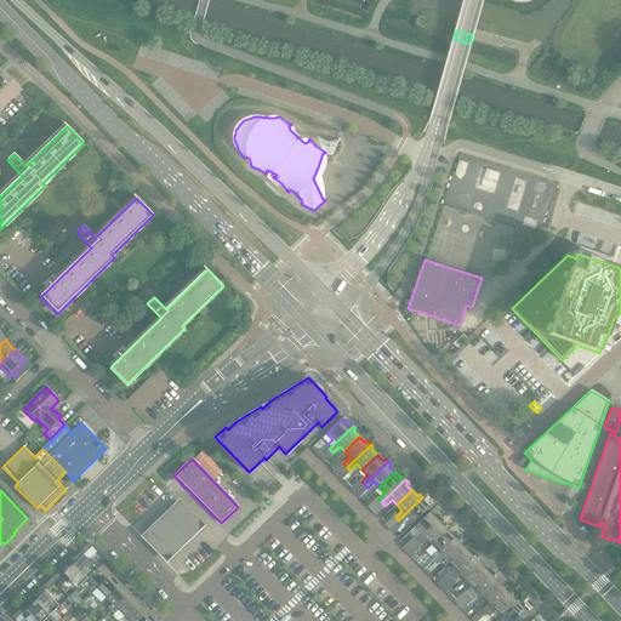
[(180,497),(140,534),(165,560),(205,524),(180,497)]
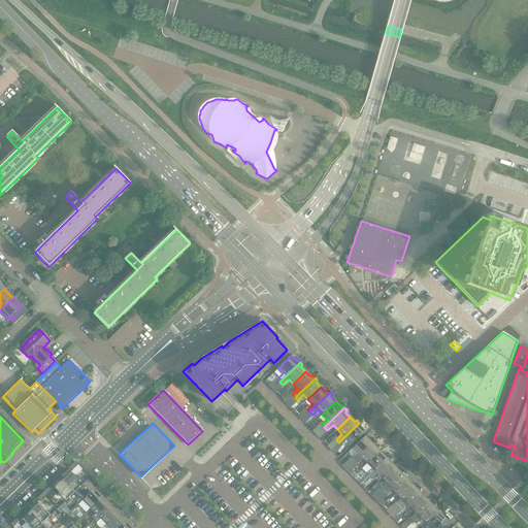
[(352,444),(364,432),(360,428),(360,425),(361,425),(359,423),(338,442),(341,446),(348,440),(352,444)]
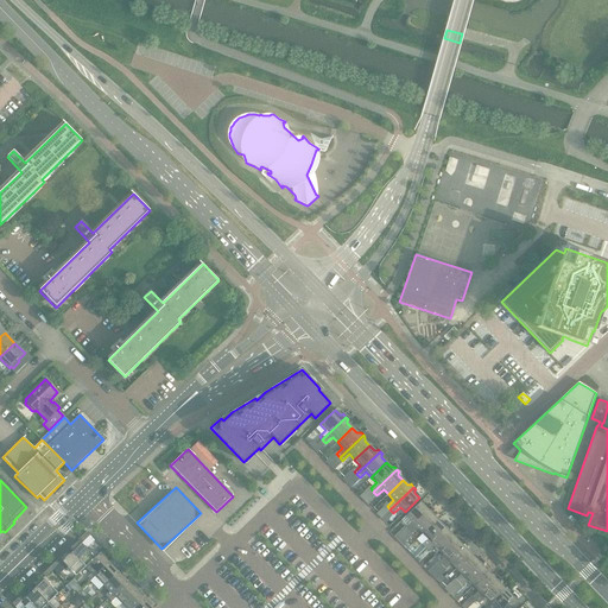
[(407,532),(431,508),(429,506),(428,507),(424,507),(419,504),(405,517),(410,523),(404,529),(407,532)]
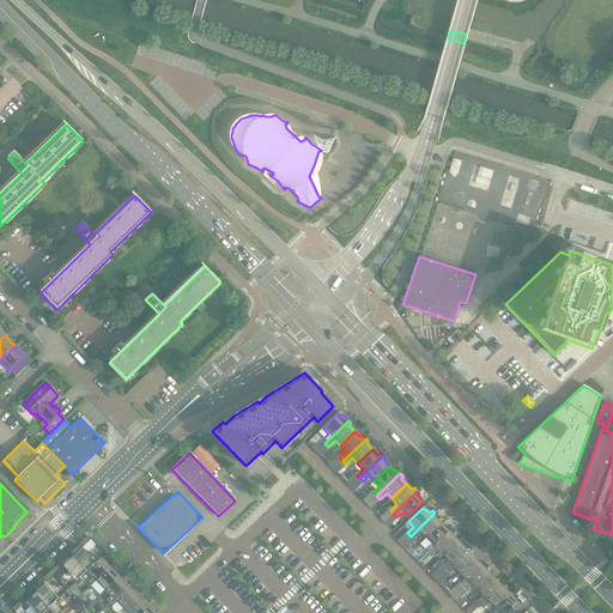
[(425,539),(439,525),(436,521),(436,516),(437,516),(435,513),(411,536),(414,539),(420,533),(425,539)]
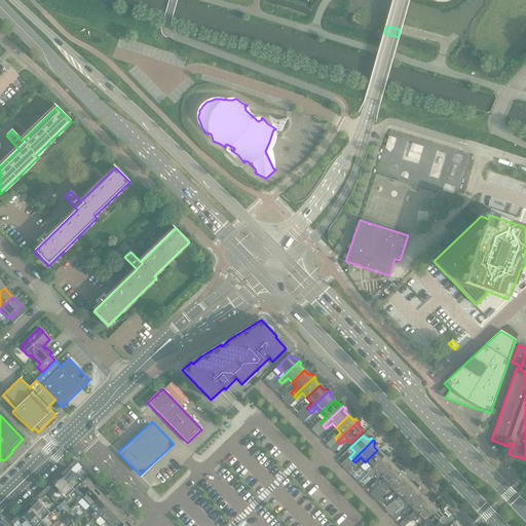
[(367,475),(387,455),(385,453),(384,454),(381,454),(377,450),(365,462),(370,467),(365,473),(367,475)]
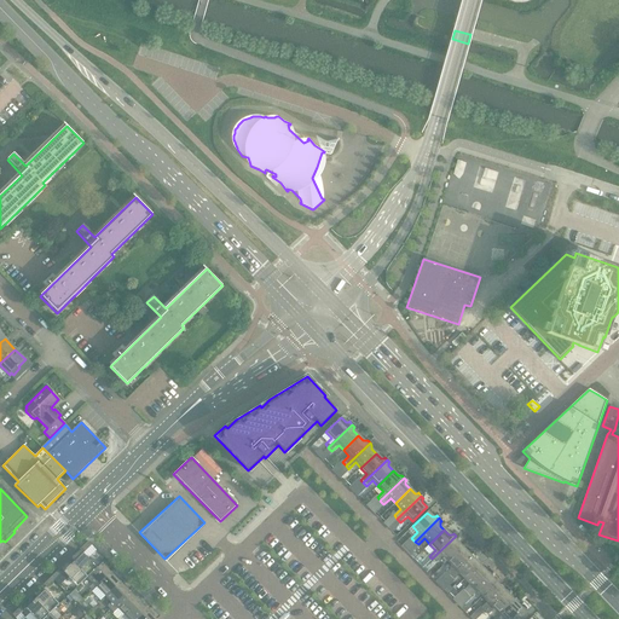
[(446,562),(462,548),(457,543),(457,539),(458,538),(456,536),(432,559),(435,562),(441,556),(446,562)]
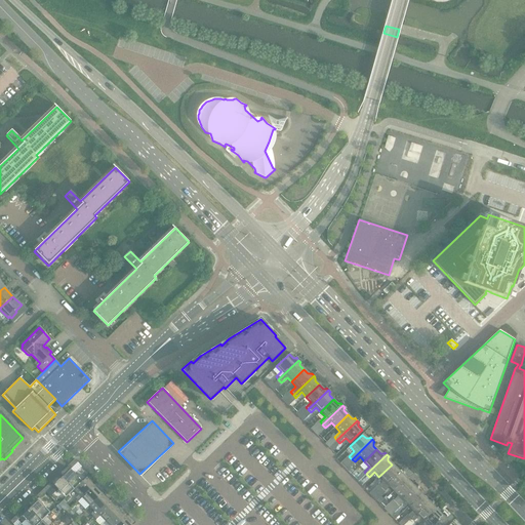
[(71,469),(77,462),(74,459),(68,466),(71,469)]
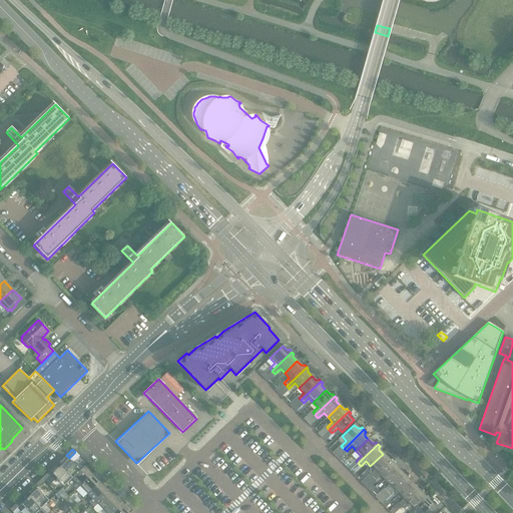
[(373,478),(392,459),(390,457),(389,458),(387,458),(383,454),(370,466),(375,470),(370,475),(373,478)]
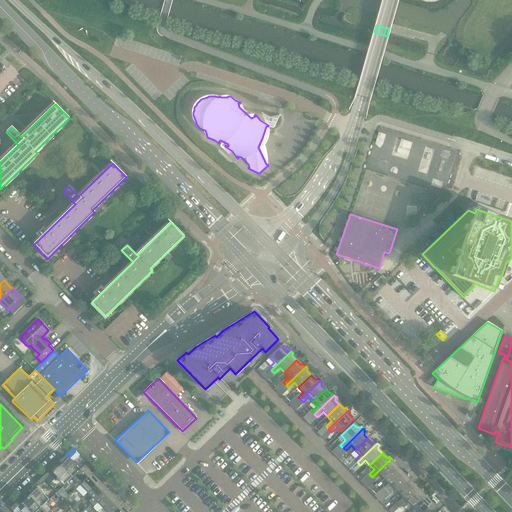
[(80,469),(68,457),(66,460),(64,460),(63,461),(63,462),(60,465),(72,477),(80,469)]
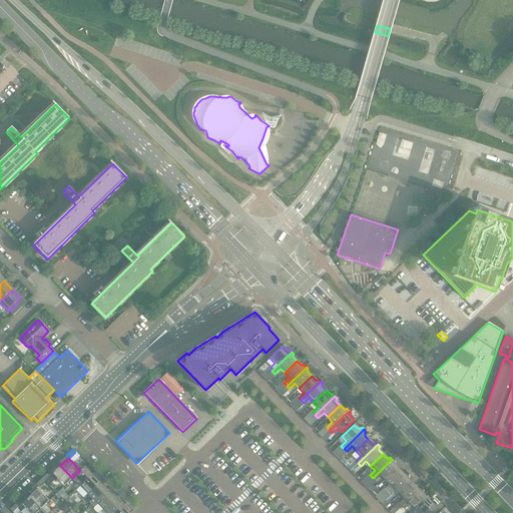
[(385,480),(397,469),(393,465),(393,462),(394,461),(392,459),(373,478),(375,481),(380,476),(385,480)]
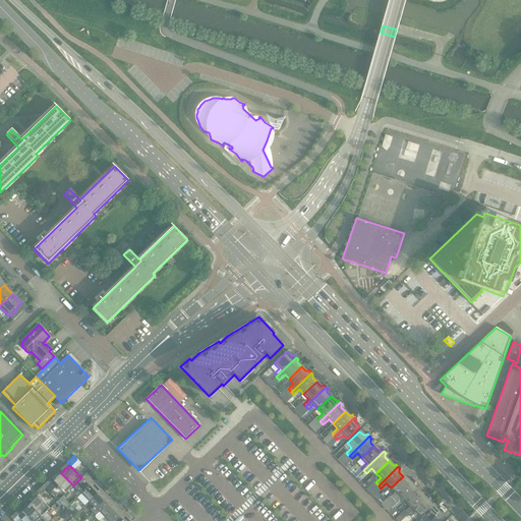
[(73,485),(61,473),(58,476),(57,475),(56,477),(55,479),(53,481),(65,494),(73,485)]
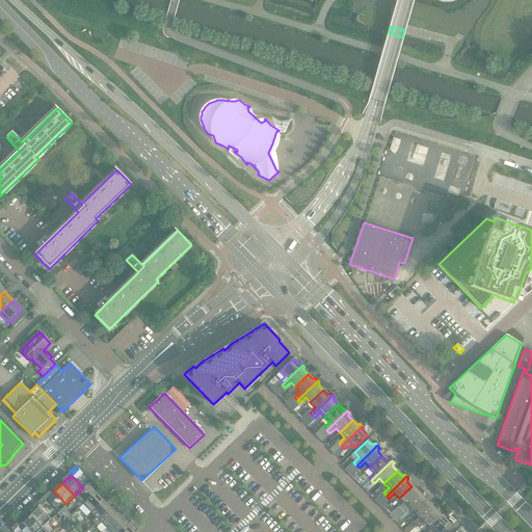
[(79,508),(96,493),(94,490),(94,489),(91,486),(90,487),(87,484),(83,487),(75,496),(80,501),(76,505),(79,508)]
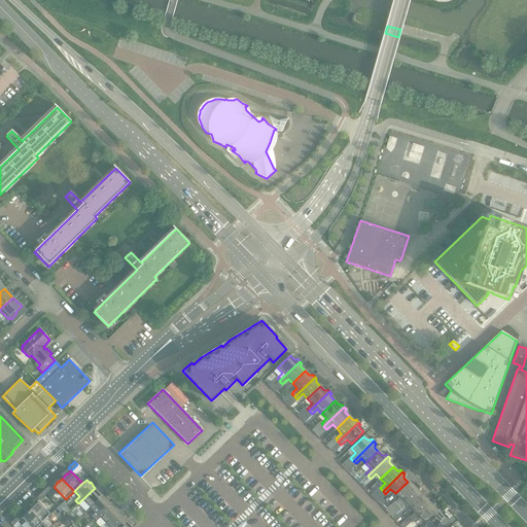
[(397,506),(418,486),(416,484),(414,485),(412,485),(408,482),(395,493),(399,498),(394,503),(397,506)]
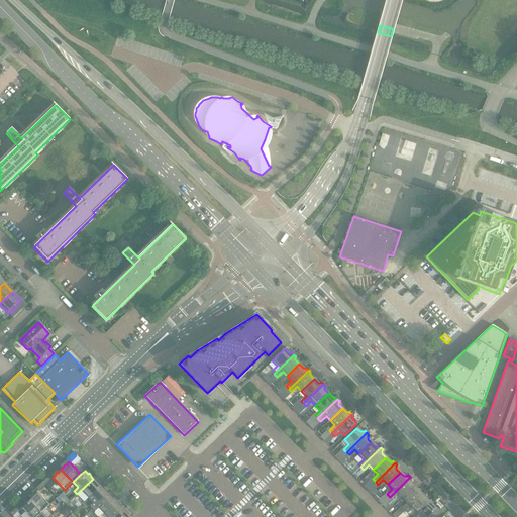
[(44,486),(50,480),(47,477),(41,483),(44,486)]
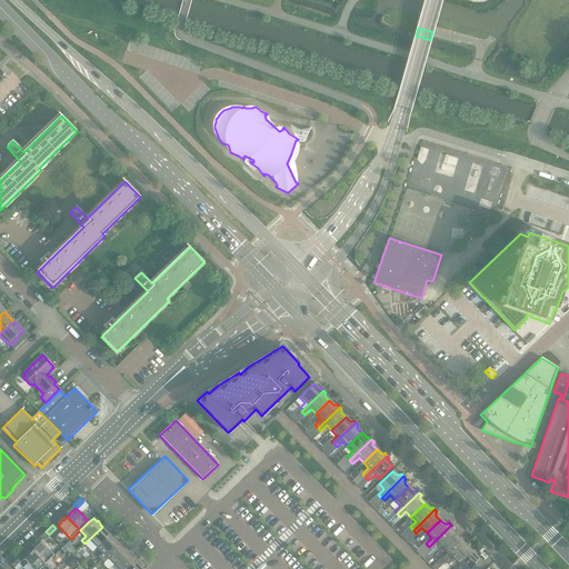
[(442,549),(457,536),(452,531),(452,528),(453,528),(451,525),(429,547),(432,549),(438,545),(442,549)]
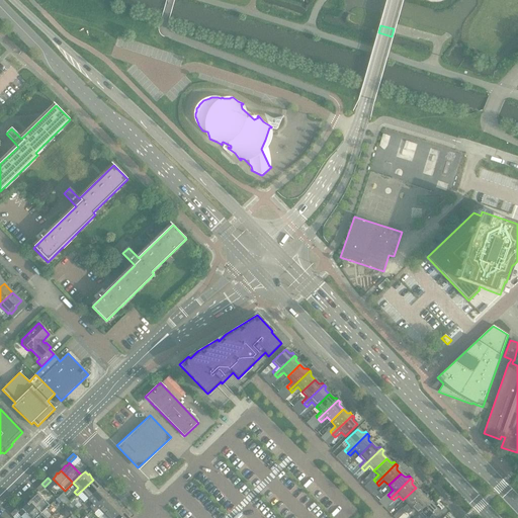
[(88,499),(100,488),(99,486),(99,485),(97,482),(96,483),(93,480),(77,495),(80,498),(84,494),(88,499)]
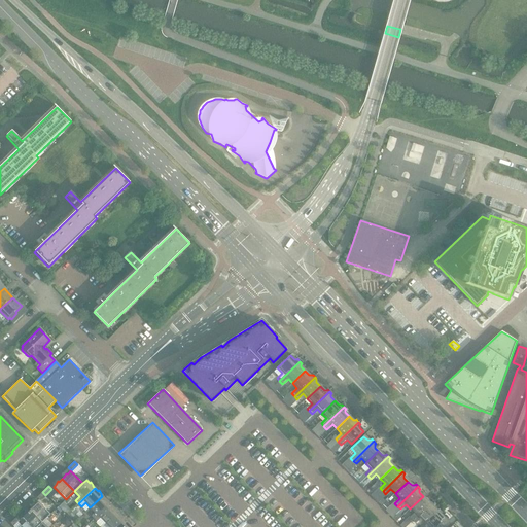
[(39,501),(45,495),(42,492),(36,498),(39,501)]
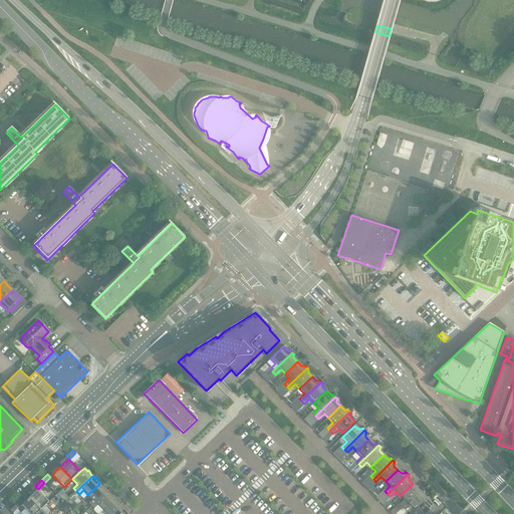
[(91,506),(107,491),(105,490),(105,488),(103,486),(102,487),(99,484),(87,495),(92,500),(89,504),(91,506)]
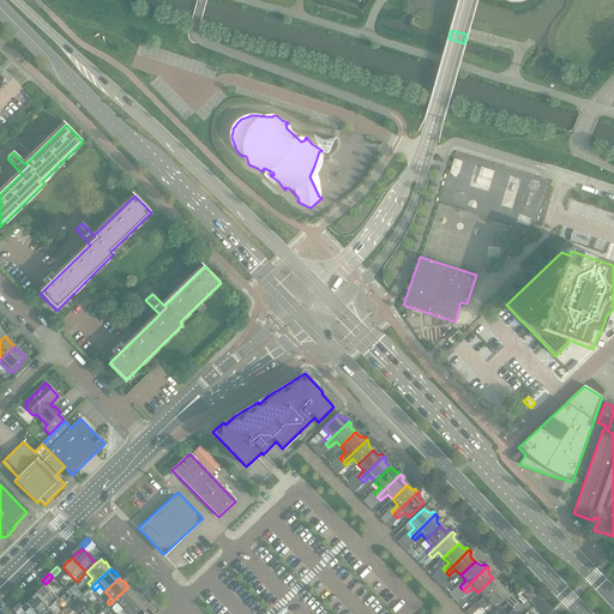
[(480,607),(504,584),(501,582),(500,583),(497,583),(493,578),(477,593),(482,597),(476,603),(480,607)]
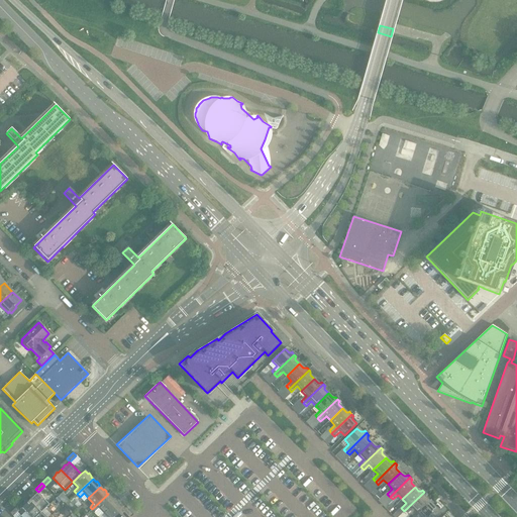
[(416,514),(429,502),(425,498),(425,495),(426,494),(424,492),(404,511),(407,514),(412,509),(416,514)]
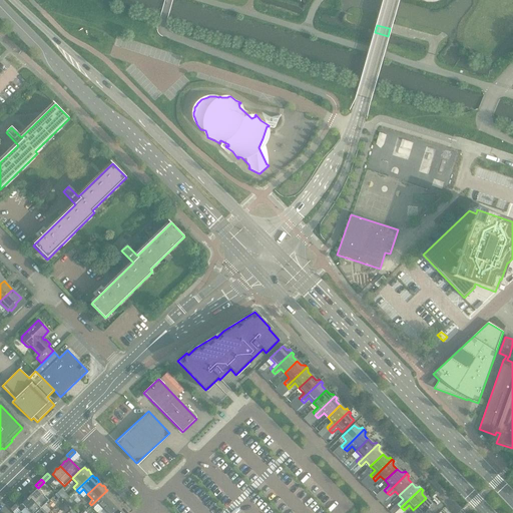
[(48,501),(36,489),(34,492),(32,491),(30,493),(31,494),(29,497),(41,509),(48,501)]
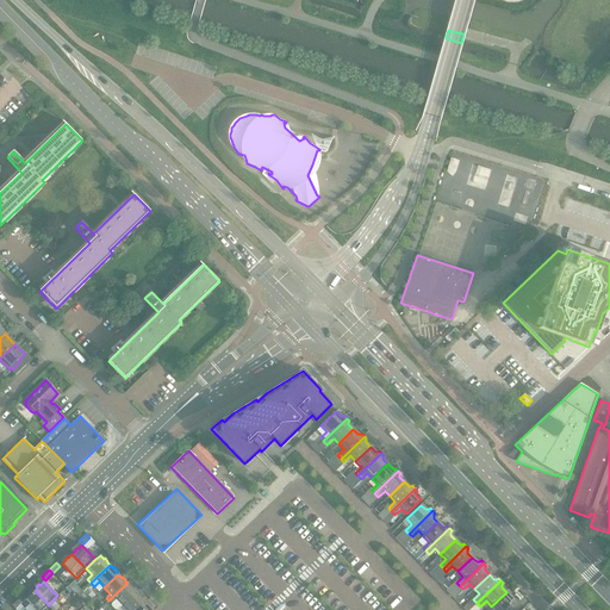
[(122,607),(136,592),(134,590),(135,589),(131,586),(130,586),(128,583),(109,601),(112,604),(112,607),(114,609),(118,609),(122,607)]
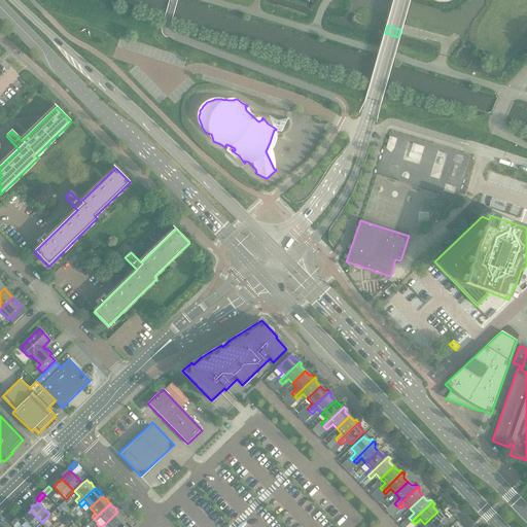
[(42,523),(30,511),(26,514),(26,513),(24,515),(23,516),(21,519),(29,526),(37,526),(41,523),(42,523)]
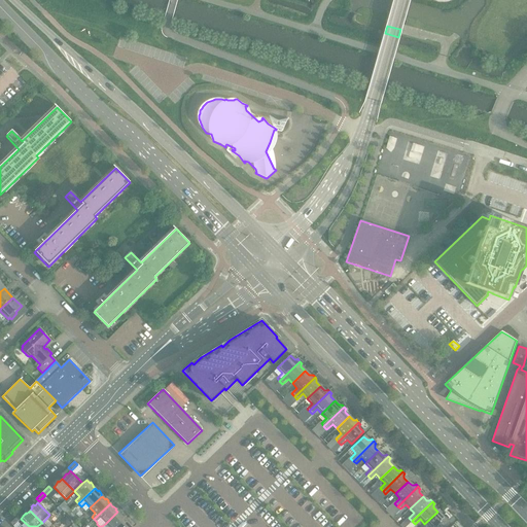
[(117,526),(126,520),(124,518),(124,517),(121,515),(120,515),(117,512),(105,524),(108,526),(117,526)]
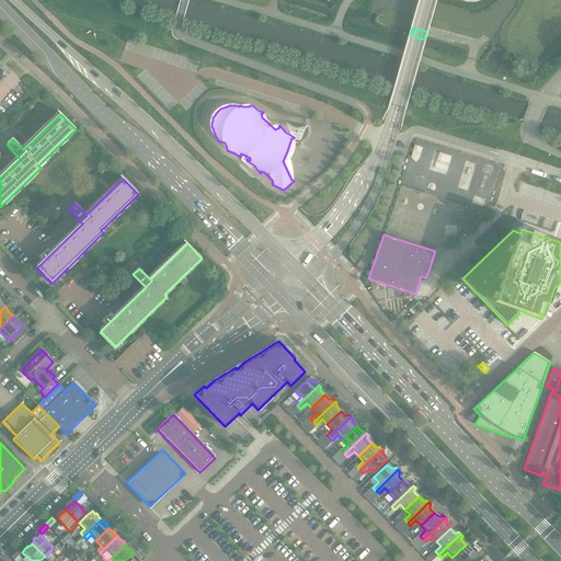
[(464,560),(476,550),(473,547),(472,549),(469,548),(466,545),(451,558),(455,560),(464,560)]
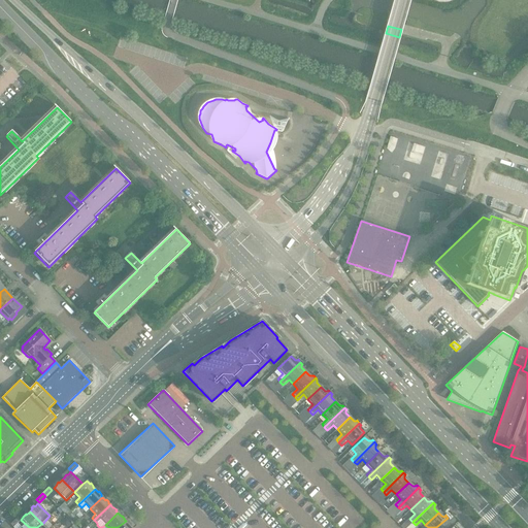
[(12,527),(20,521),(17,518),(10,525),(12,527)]
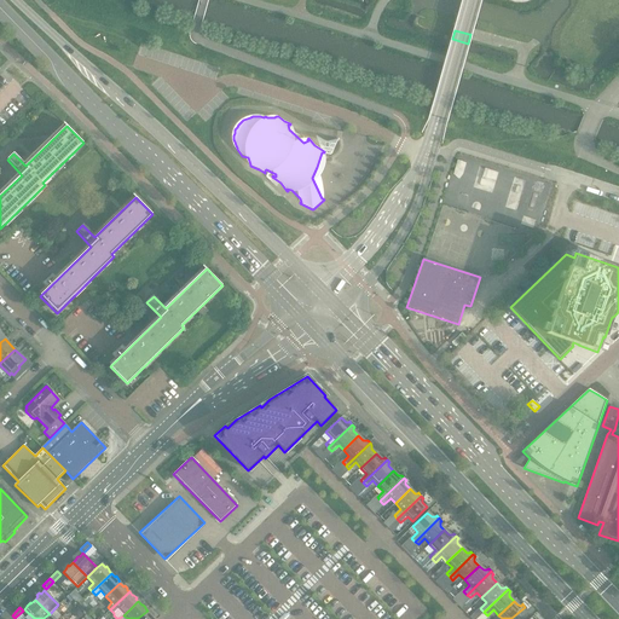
[(528,618),(531,618),(526,613),(527,609),(525,607),(512,618),(528,618)]
